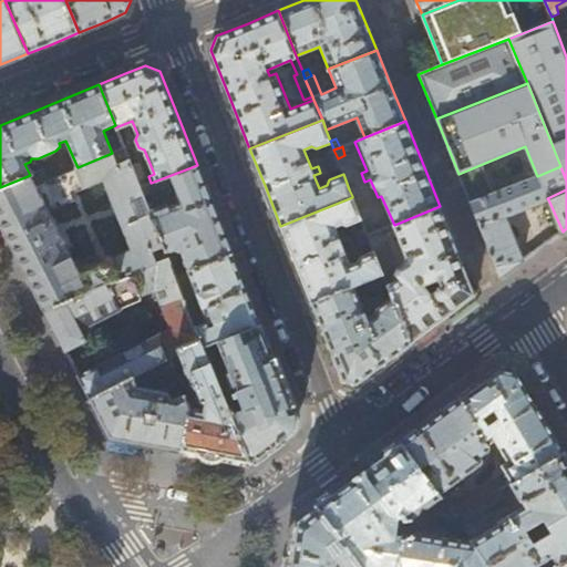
[(525,146),(459,174),(471,202),(495,193),(537,176),(525,146)]
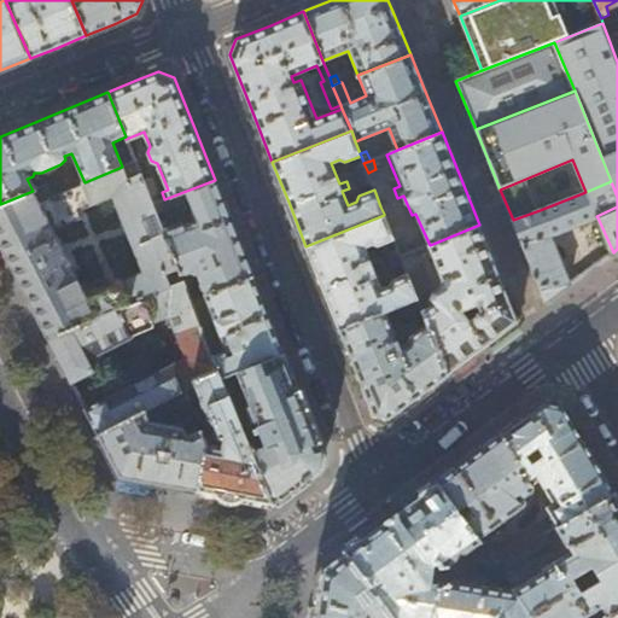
[(152,204),(143,179),(135,162),(122,167),(85,182),(93,204),(112,196),(143,272),(121,281),(130,303),(150,293),(182,279),(161,223),(156,214),(152,204)]
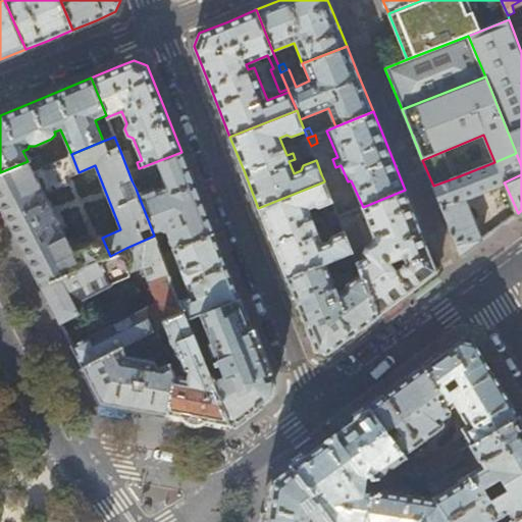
[(311,146),(307,138),(307,137),(301,139),(308,156),(313,154),(311,146)]
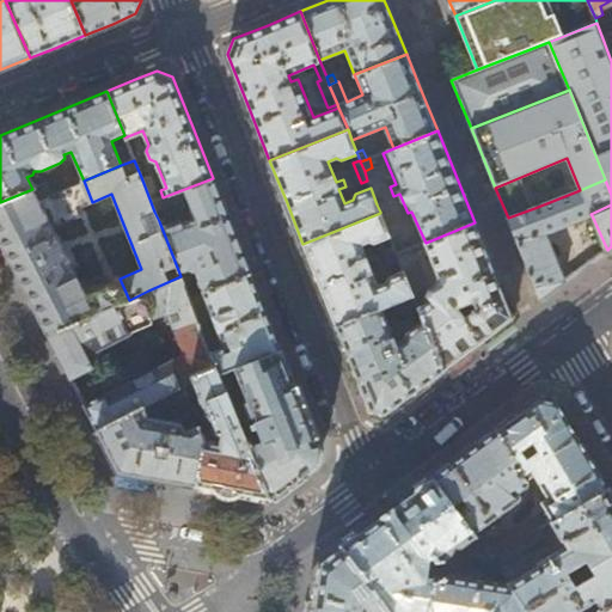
[(148,175),(141,177),(151,202),(157,200),(153,194),(154,189),(148,175)]
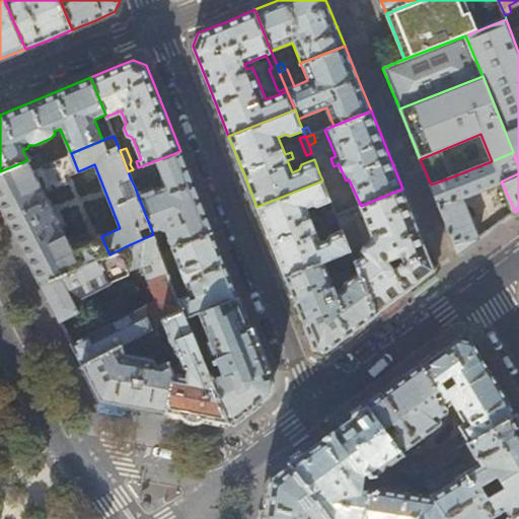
[(180,151),(138,167),(133,169),(128,171),(131,179),(158,167),(165,184),(144,193),(141,186),(135,188),(153,234),(156,241),(159,239),(155,228),(159,227),(160,228),(161,229),(163,230),(164,230),(165,230),(166,230),(173,246),(212,231),(196,191),(180,151)]
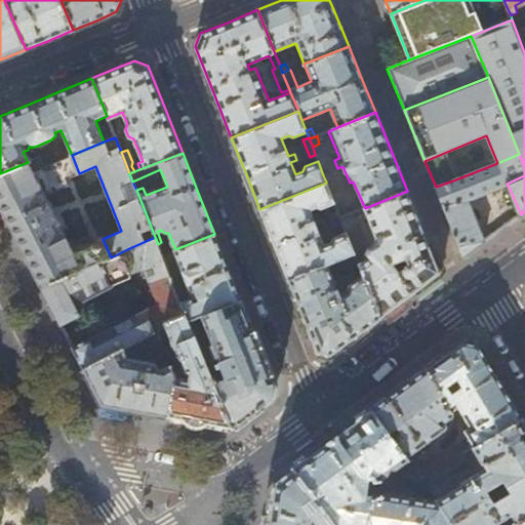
[(524,167),(519,154),(497,163),(458,178),(468,202),(508,185),(507,184),(524,175),(524,167)]
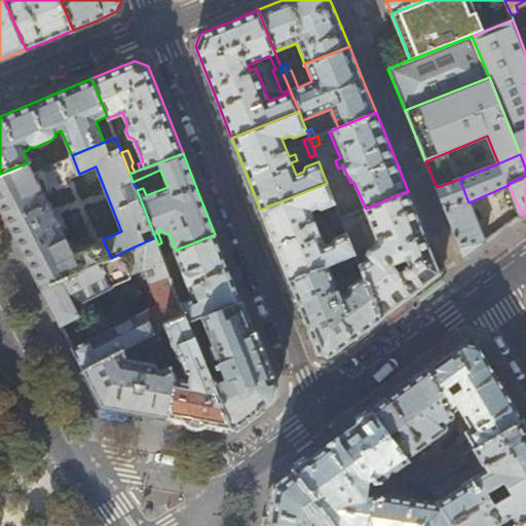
[(67,178),(79,174),(72,155),(57,161),(43,167),(40,160),(38,158),(28,162),(44,194),(69,185),(67,178)]
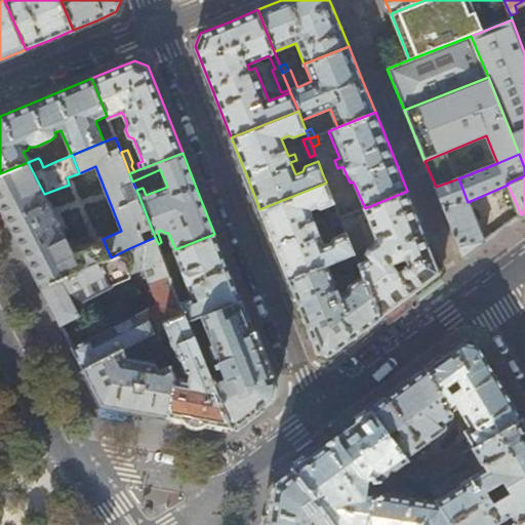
[(53,155),(40,160),(43,167),(56,161),(53,155)]
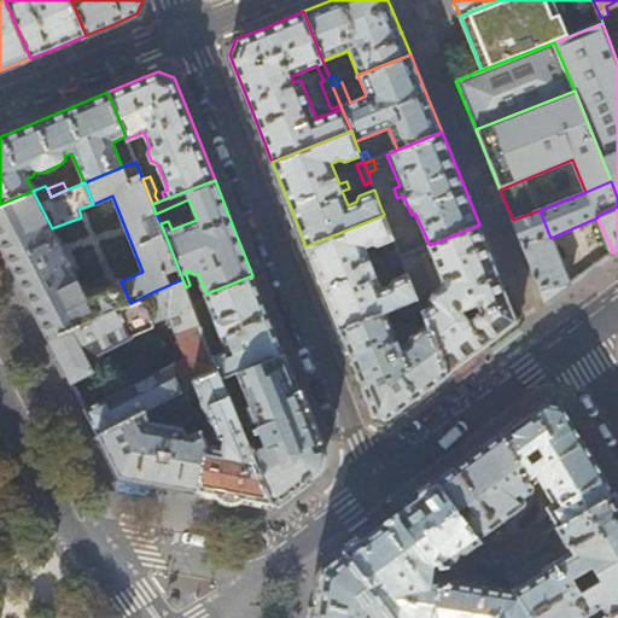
[(33,191),(0,204),(0,244),(16,275),(48,338),(48,339),(97,318),(52,228),(33,191)]
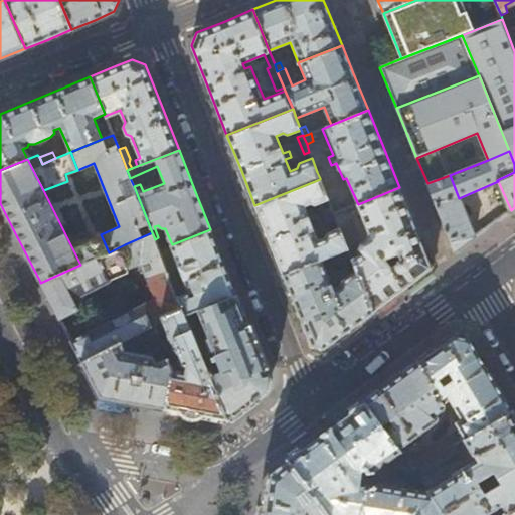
[(450,175),(427,183),(455,251),(476,237),(459,198),(450,175)]
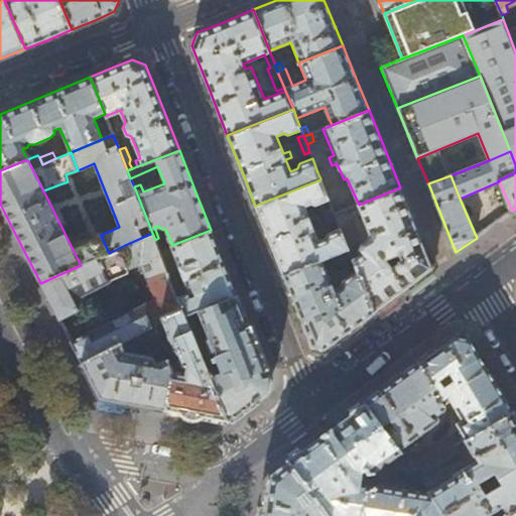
[(329,200),(320,179),(255,206),(267,236),(283,275),(349,248),(340,227),(328,232),(326,237),(317,240),(313,228),(318,226),(316,221),(311,223),(304,206),(311,203),(315,205),(329,200)]
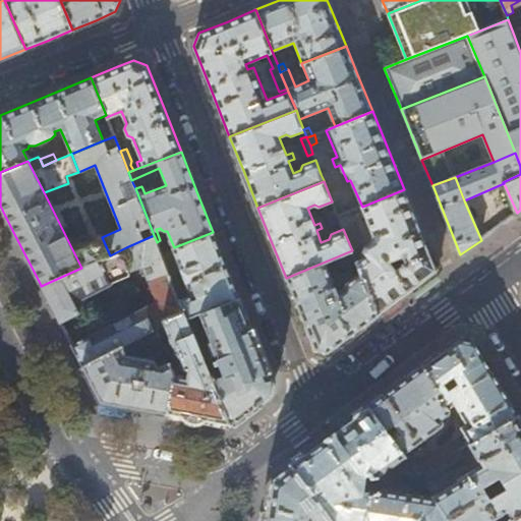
[(439,271),(404,189),(362,207),(361,207),(373,236),(367,244),(364,246),(362,251),(364,256),(356,262),(358,267),(378,315),(407,293),(439,271)]
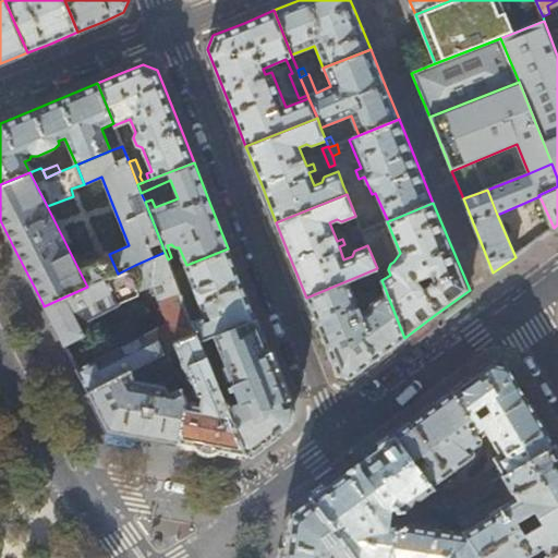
[(355,240),(364,238),(362,232),(359,225),(350,228),(355,240)]
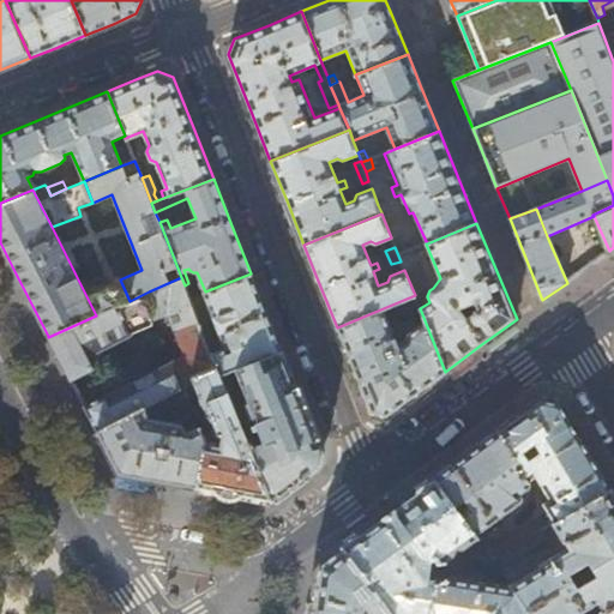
[(398,256),(401,262),(404,270),(415,295),(415,298),(426,286),(413,250),(398,256)]
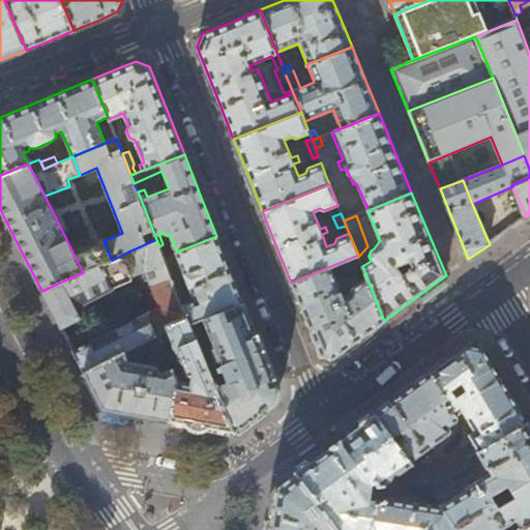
[(216,236),(177,252),(176,252),(195,300),(183,305),(187,317),(189,323),(204,318),(243,302),(230,269),(216,236)]
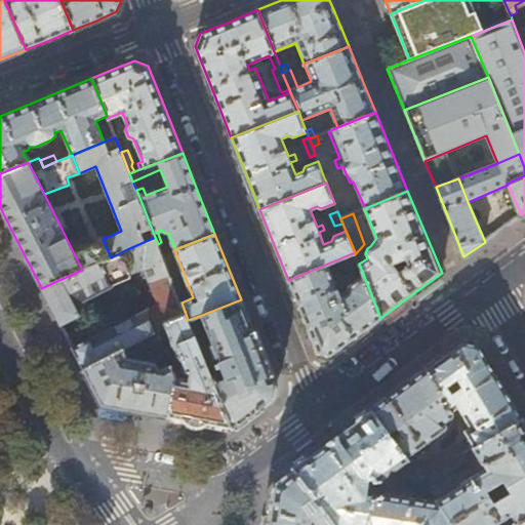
[(158,244),(155,237),(127,249),(131,257),(138,255),(146,275),(161,315),(153,318),(159,330),(160,329),(167,327),(165,321),(186,314),(182,303),(158,244)]
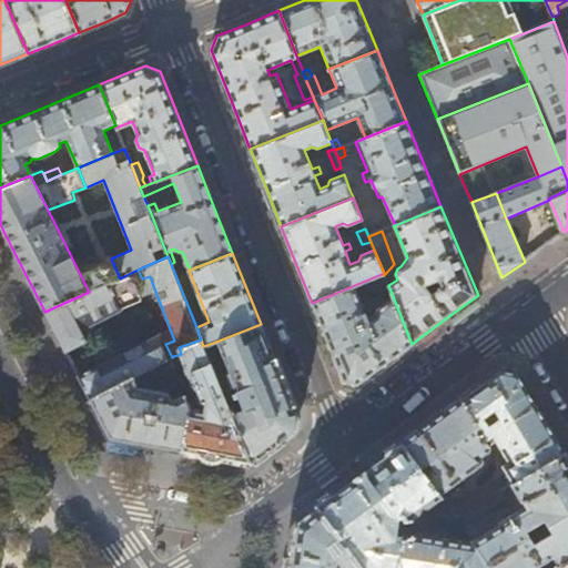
[(120,279),(89,292),(44,312),(54,332),(66,353),(87,342),(81,331),(121,310),(121,307),(138,300),(158,297),(150,276),(142,279),(138,270),(120,279)]
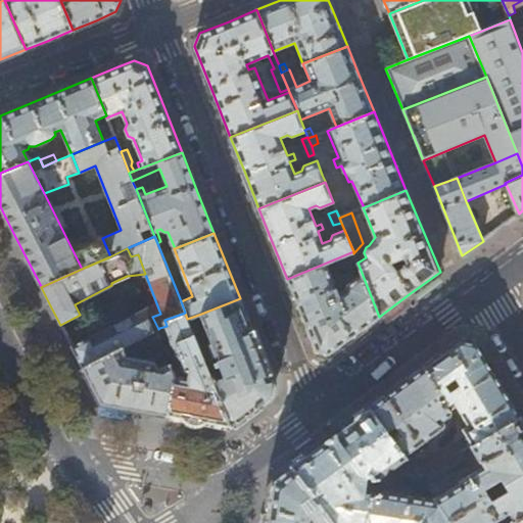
[(357,259),(353,253),(353,251),(287,279),(300,312),(316,350),(329,353),(353,336),(379,317),(360,268),(354,270),(358,277),(349,283),(348,286),(338,293),(328,269),(337,267),(357,259)]
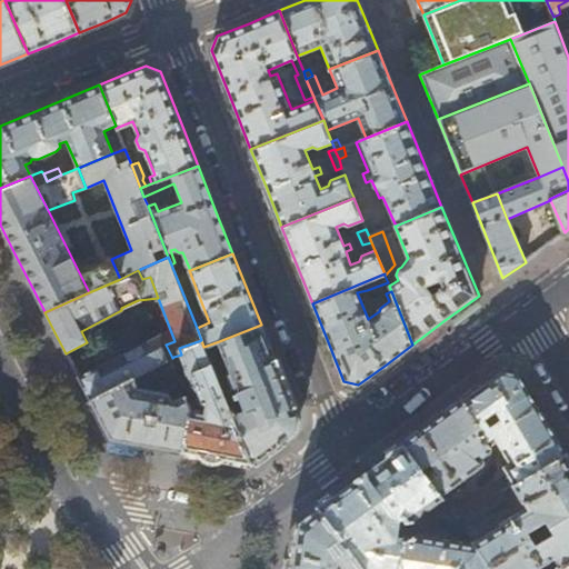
[(261,325),(219,341),(231,372),(229,373),(235,387),(237,387),(240,395),(227,400),(251,465),(262,457),(263,458),(276,448),(276,447),(293,433),(298,417),(279,370),(261,325)]
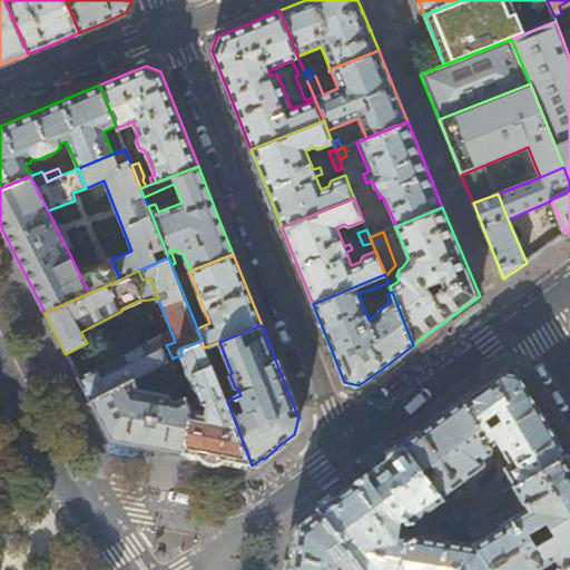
[(167,361),(173,359),(166,345),(160,335),(78,379),(90,401),(117,386),(111,377),(126,371),(128,374),(133,373),(135,377),(167,361)]
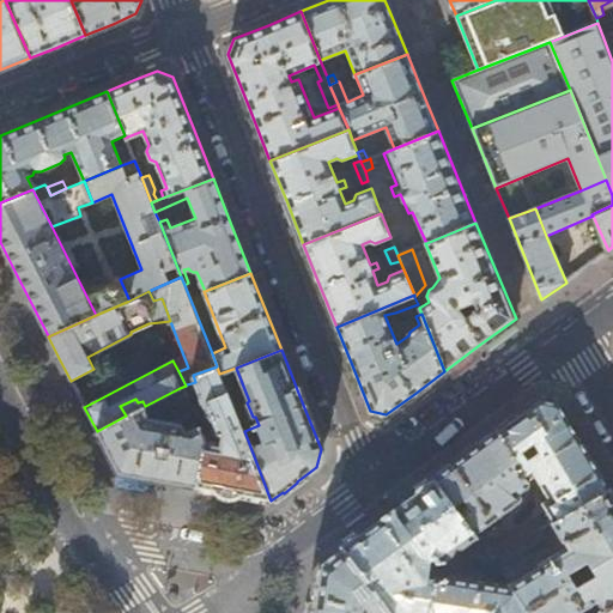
[(219,374),(217,366),(193,375),(195,382),(187,384),(186,386),(180,388),(183,395),(196,388),(210,419),(216,420),(213,426),(216,435),(213,441),(205,438),(196,487),(223,492),(271,501),(244,431),(219,374)]
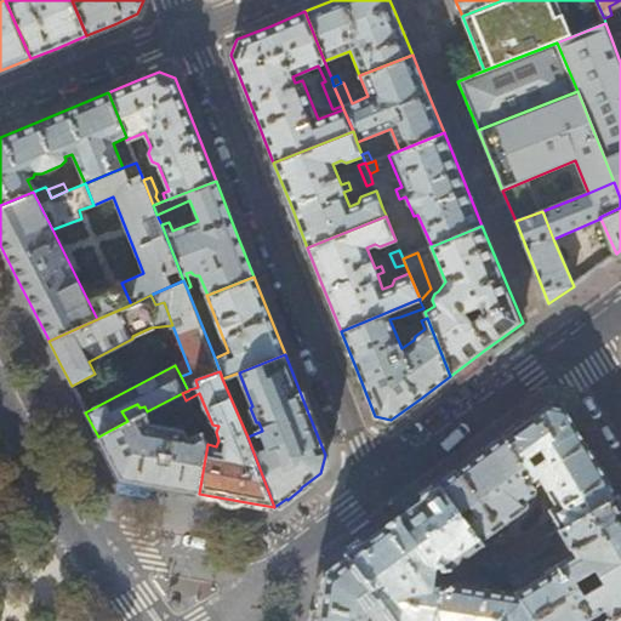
[(186,400),(182,393),(147,411),(127,421),(98,437),(108,457),(120,479),(199,494),(208,444),(200,431),(189,437),(184,429),(180,417),(174,419),(171,427),(152,423),(151,421),(159,415),(186,400)]
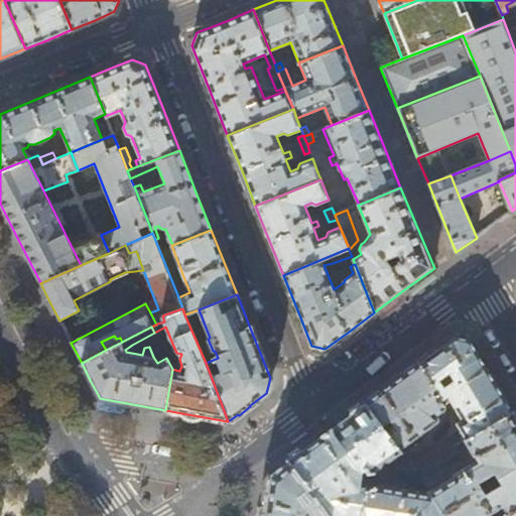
[(513,410),(492,373),(470,338),(455,335),(418,362),(438,389),(435,392),(442,402),(450,397),(464,418),(456,422),(466,438),(513,410)]
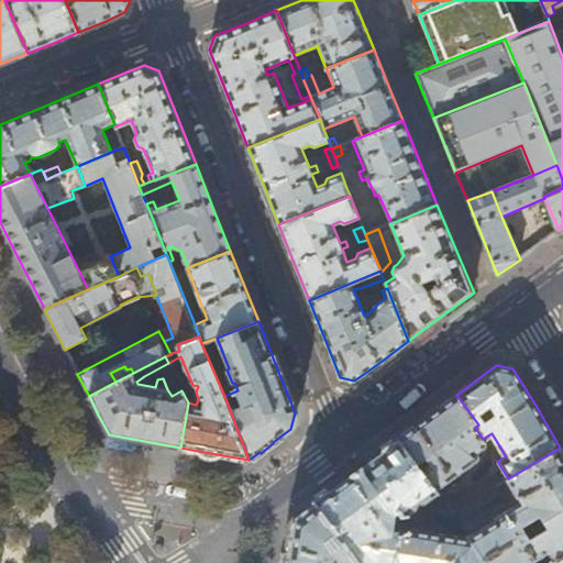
[(428,416),(397,438),(417,463),(427,456),(433,466),(424,473),(435,488),(477,459),(478,457),(479,455),(479,454),(479,452),(479,450),(487,444),(486,443),(483,439),(475,428),(478,424),(456,395),(428,416)]
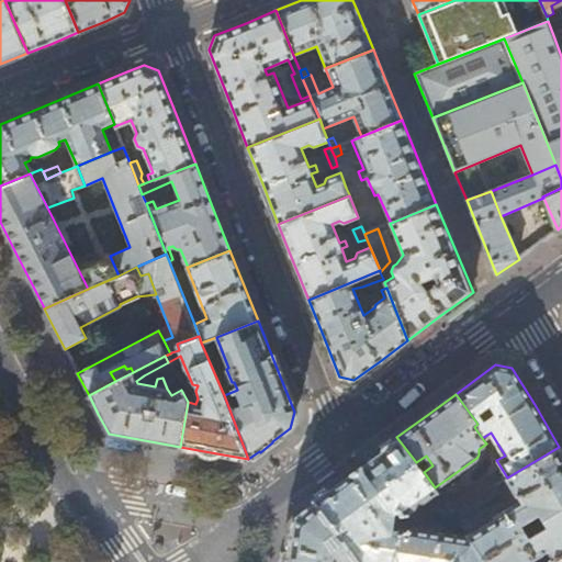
[(424,472),(416,462),(396,437),(355,469),(313,499),(337,531),(343,540),(359,561),(428,561),(468,535),(426,528),(413,509),(416,506),(417,499),(423,502),(431,495),(438,503),(438,507),(445,516),(452,512),(452,510),(445,501),(435,487),(424,472)]
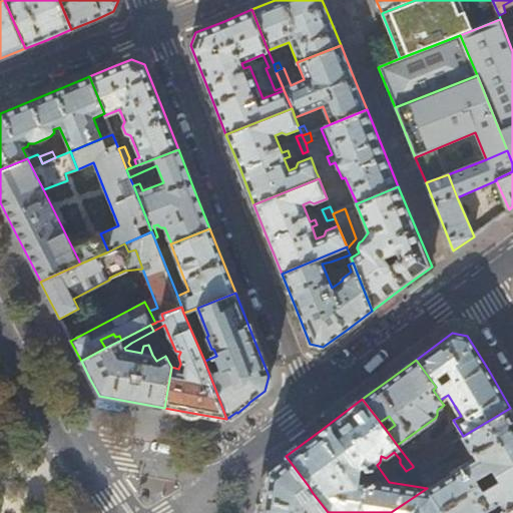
[(512,412),(510,408),(463,436),(475,456),(452,470),(453,473),(427,488),(439,507),(479,483),(475,478),(491,468),(494,474),(512,463),(512,412)]
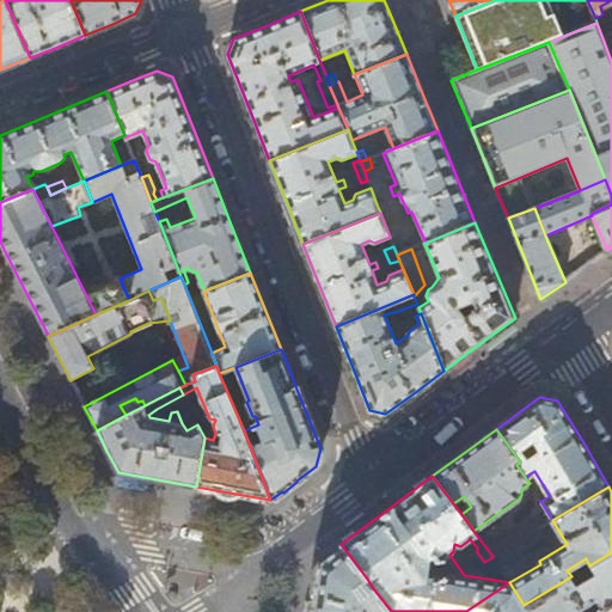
[(532,516),(484,545),(493,556),(500,551),(544,525),(545,525),(539,515),(533,519),(532,516)]
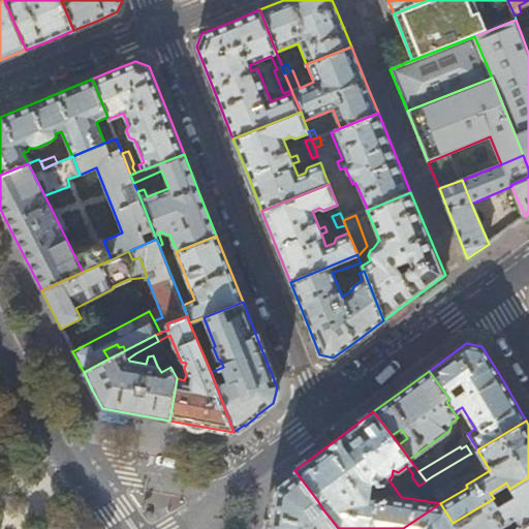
[(474,463),(470,454),(432,476),(437,486),(474,463)]
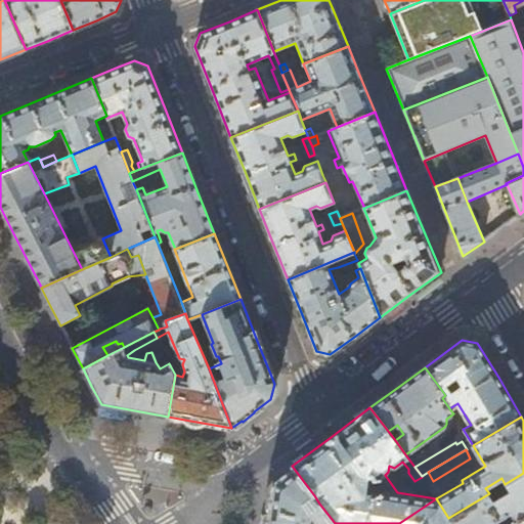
[(304,501),(314,495),(292,466),(281,473),(270,481),(263,523),(335,523),(319,504),(310,511),(304,501)]
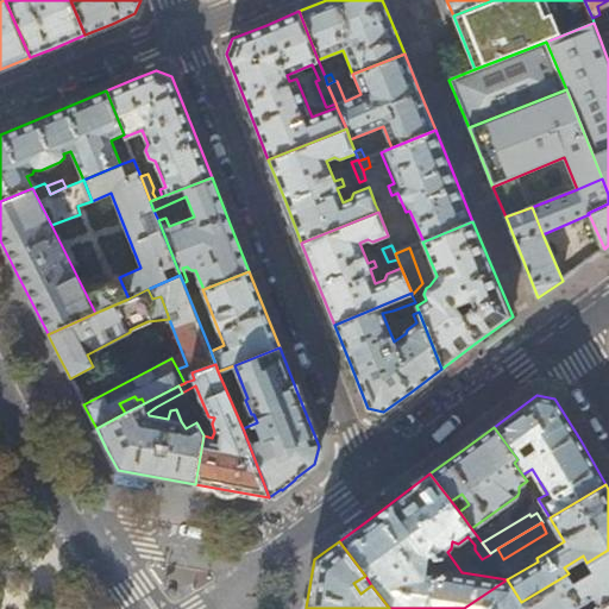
[(608,550),(586,563),(591,570),(572,582),(569,573),(521,602),(525,608),(570,608),(590,597),(596,608),(608,600),(608,550)]
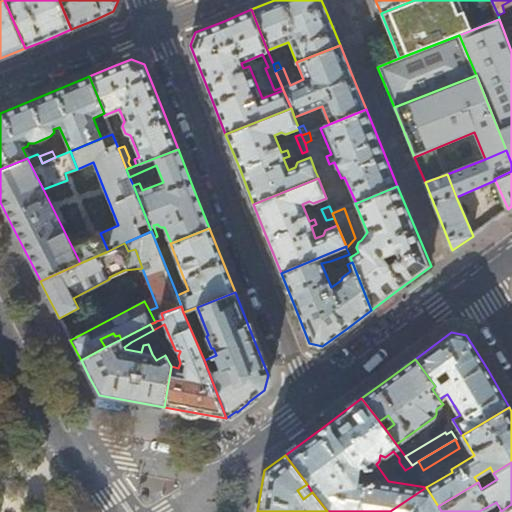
[(441,511),(438,506),(426,487),(390,511),(441,511)]
